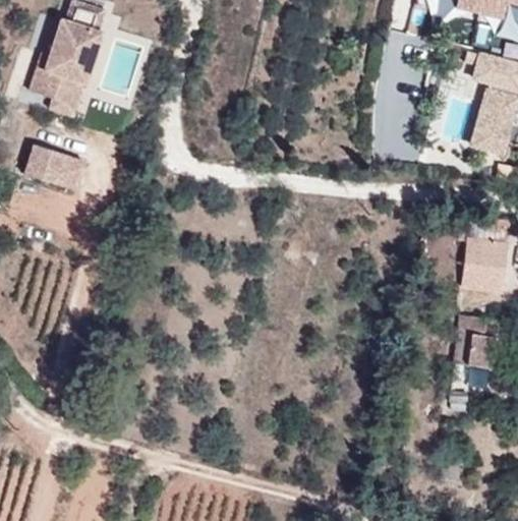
[(75,118),(109,10),(78,0),(72,0),(66,18),(60,16),(43,69),(37,67),(29,93),(52,100),(50,110),(75,118)]
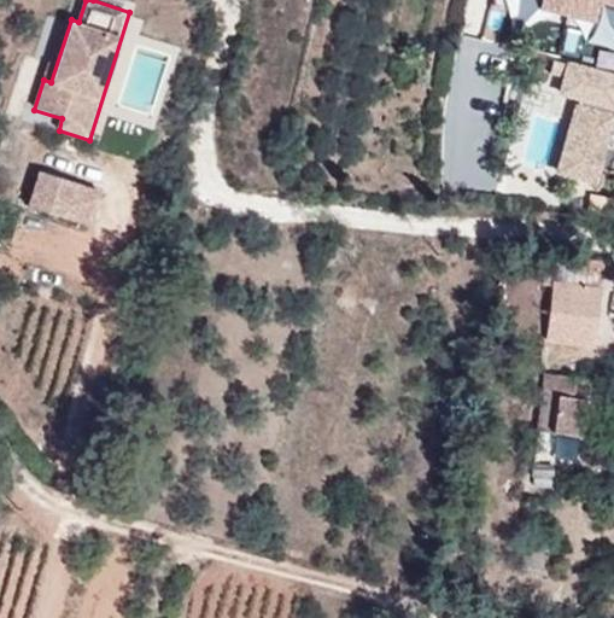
[(613,0),(544,0),(543,9),(598,23),(604,1),(613,3),(613,0)]
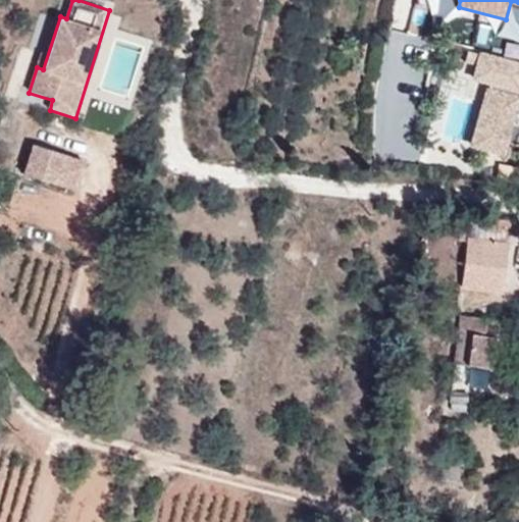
[(518,62),(483,53),(475,83),(490,87),(473,150),(513,161),(518,141),(518,62)]
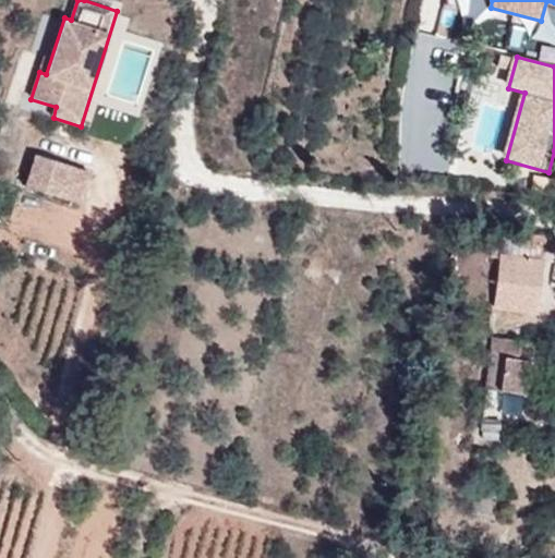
[(82,205),(92,171),(36,153),(25,186),(82,205)]
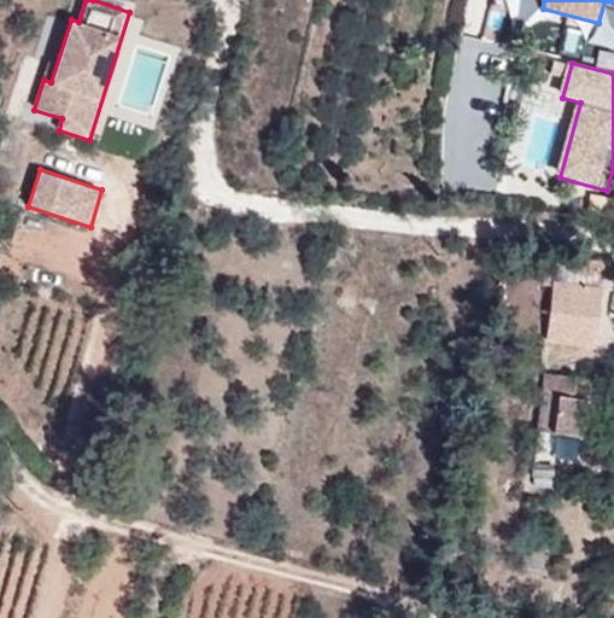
[(596,334),(608,242),(551,238),(544,291),(554,292),(548,327),(596,334)]
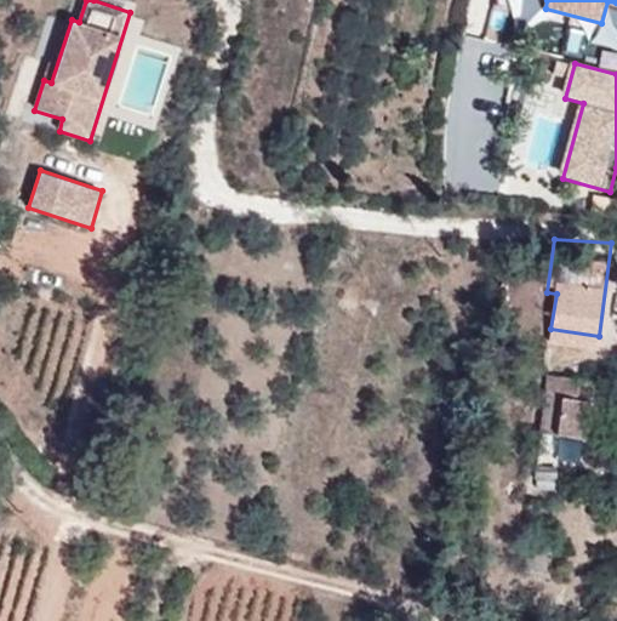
[(530,334),(529,352),(542,353),(546,353),(547,336),(530,334)]
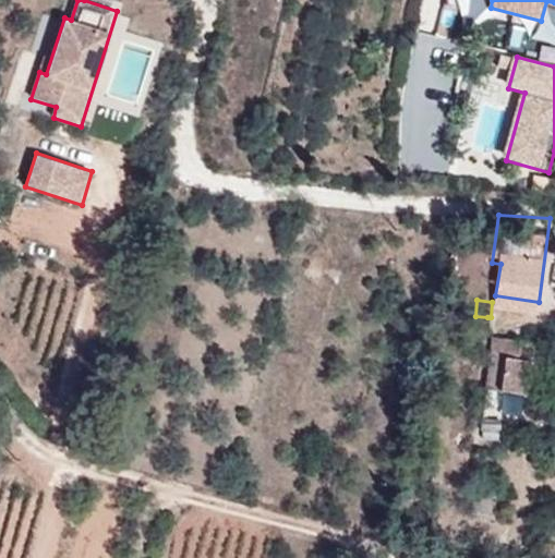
[(531,323),(491,317),(487,317),(483,350),(497,351),(494,383),(521,386),(531,323)]
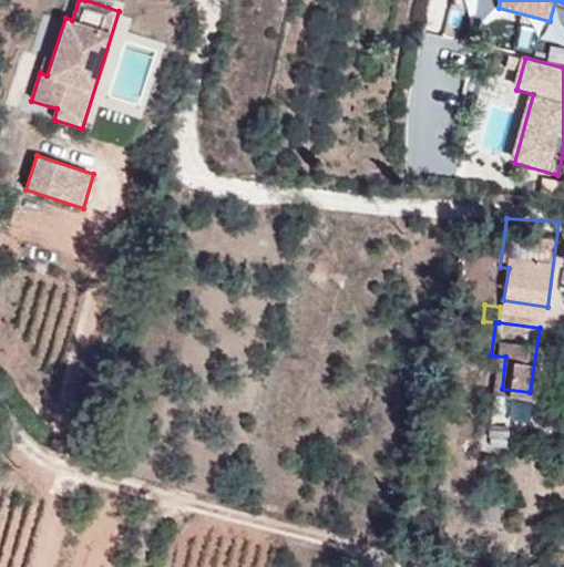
[(491,356),(488,387),(502,389),(505,357),(491,356)]
